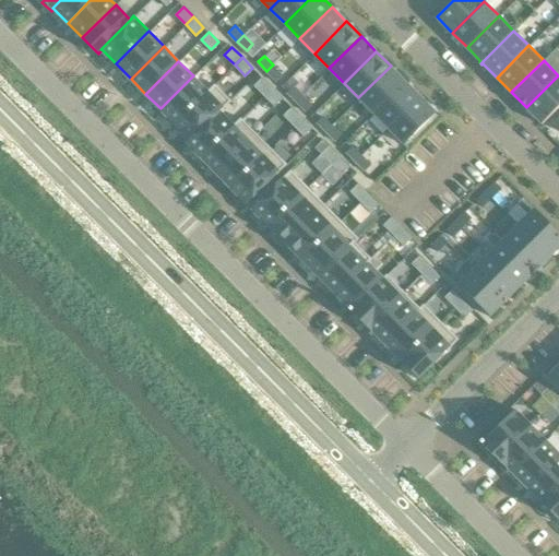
[(273,64),(266,71),(276,80),(282,74),(273,64)]
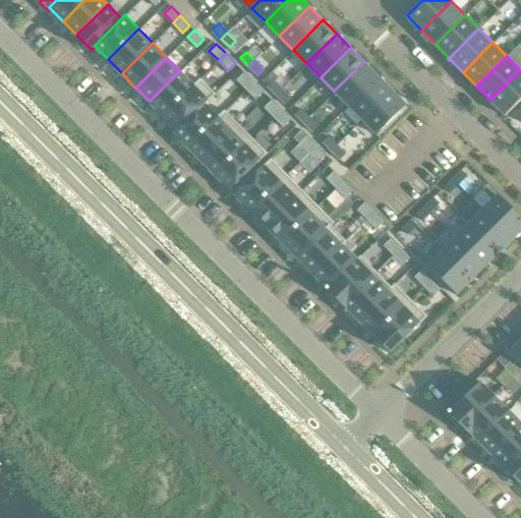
[(364,61),(334,91),(348,105),(378,75),(364,61)]
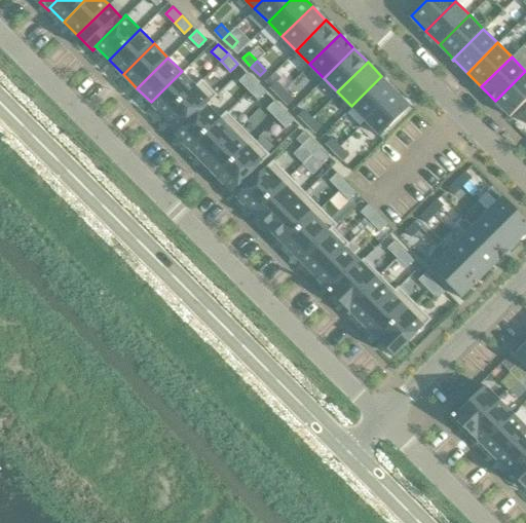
[(182,71),(151,102),(164,116),(195,85),(195,84),(182,71)]
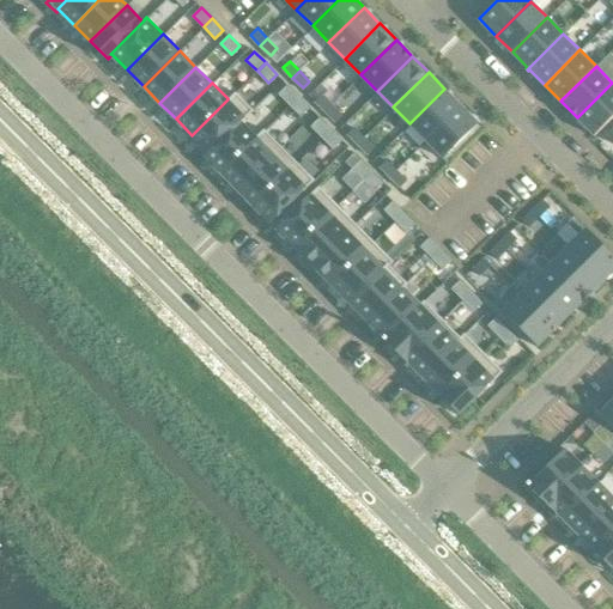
[(612,83),(577,117),(594,134),(612,115),(612,83)]
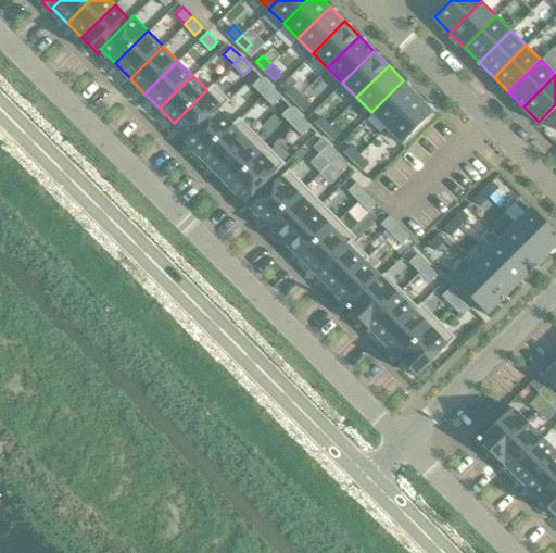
[(260,76),(252,84),(263,95),(270,87),(260,76)]
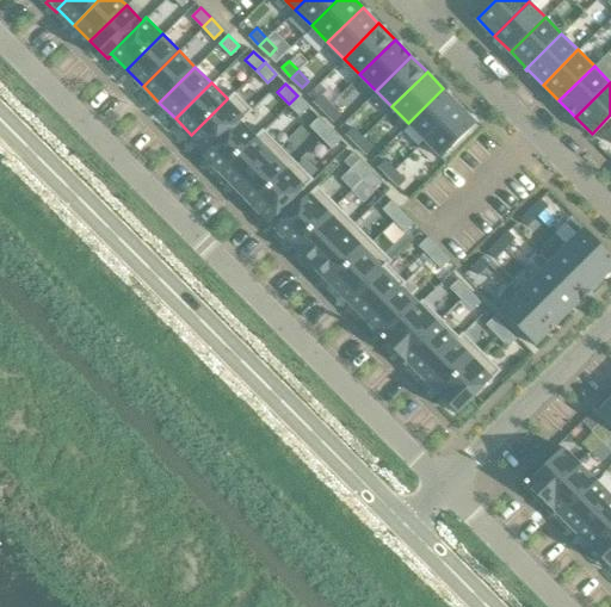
[(443,88),(408,123),(424,140),(460,105),(443,88)]
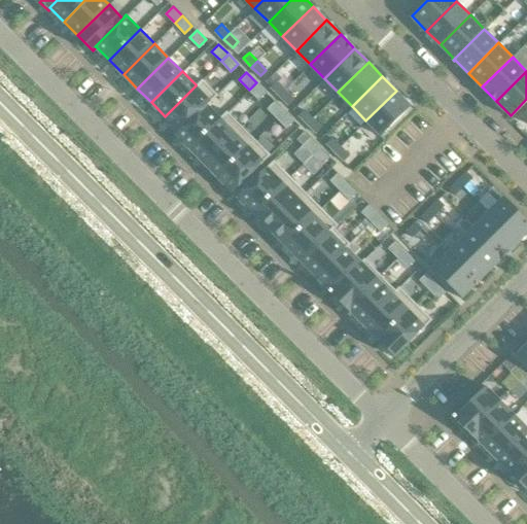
[(196,85),(165,116),(178,130),(179,131),(207,103),(207,104),(218,94),(203,78),(196,84),(196,85)]
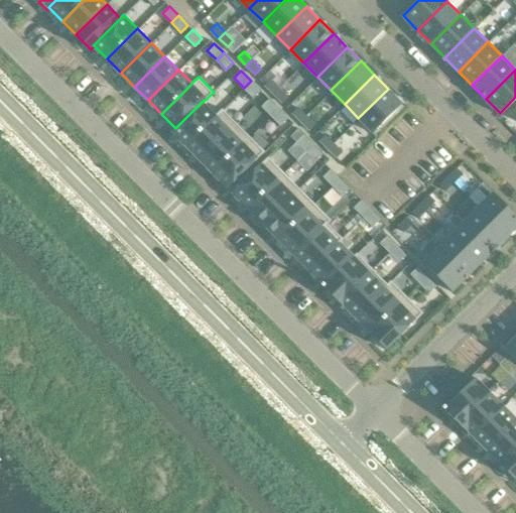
[(271,79),(265,85),(273,93),(279,87),(271,79)]
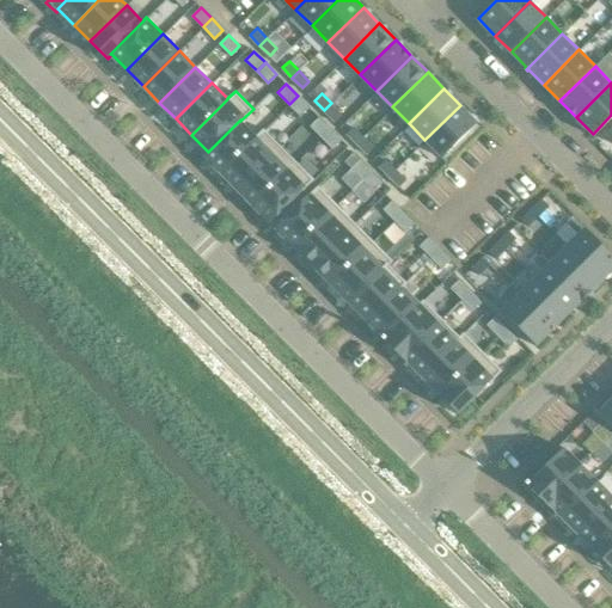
[(298,96),(289,104),(300,115),(308,106),(298,96)]
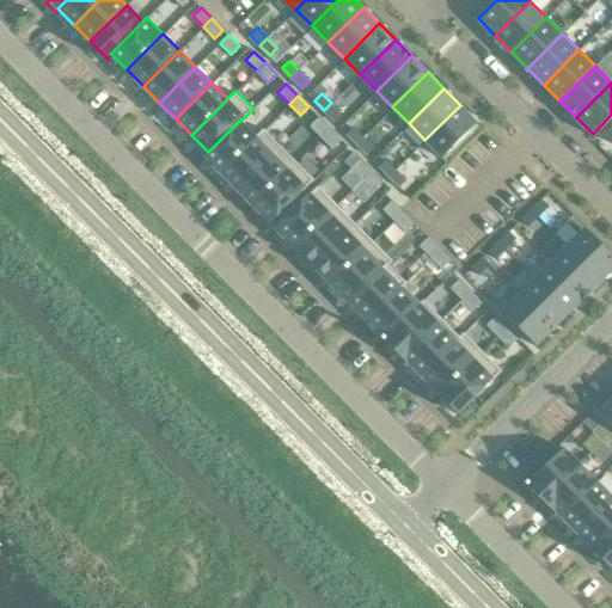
[(331,103),(324,110),(335,121),(341,114),(331,103)]
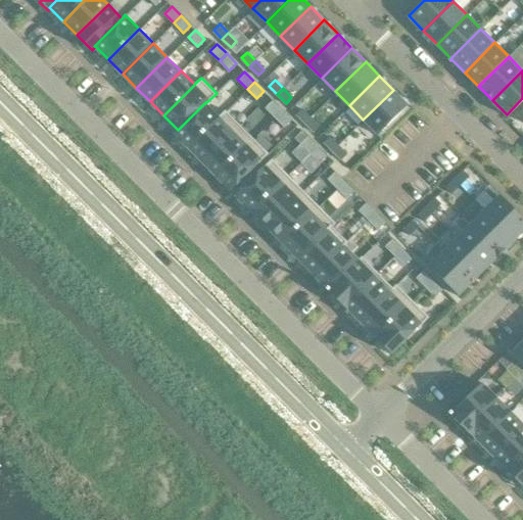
[(393,90),(363,120),(378,134),(408,104),(393,90)]
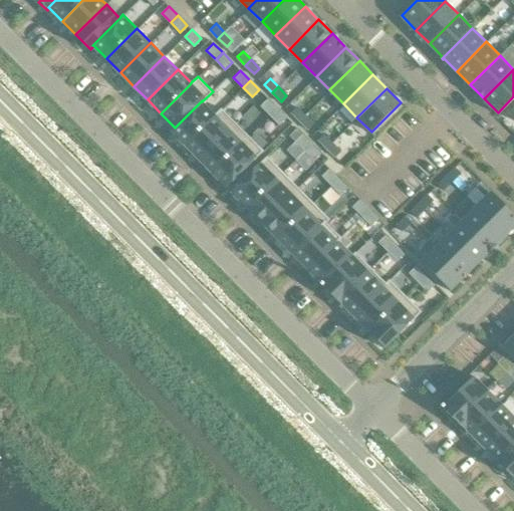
[(267,98),(260,105),(270,114),(277,107),(267,98)]
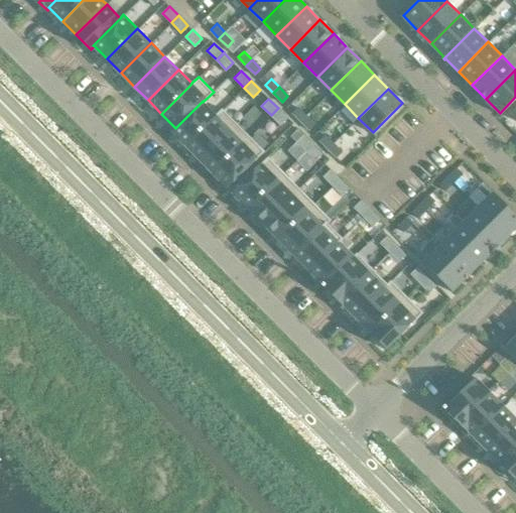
[(174,127),(171,131),(185,145),(216,115),(216,114),(203,102),(203,101),(175,128),(174,127)]
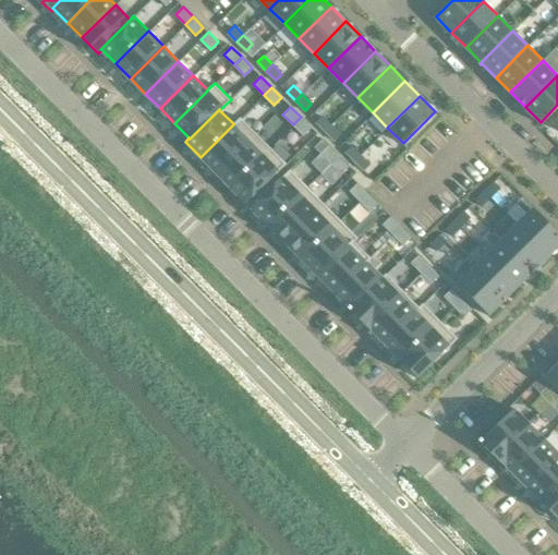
[(323,115),(316,121),(325,130),(331,124),(323,115)]
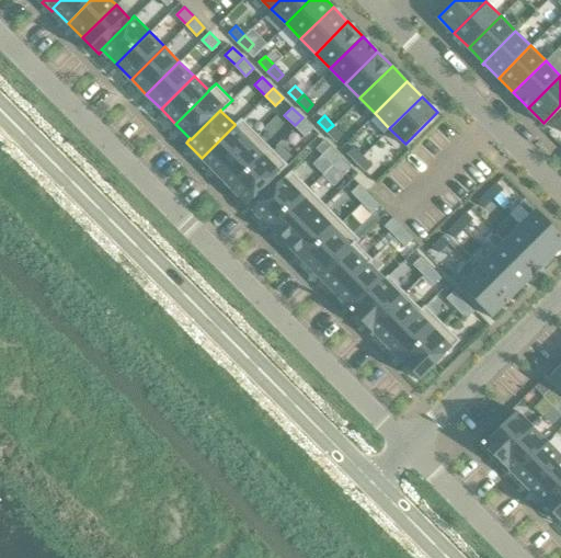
[(235,125),(202,158),(216,173),(258,133),(241,117),(235,124),(235,125)]
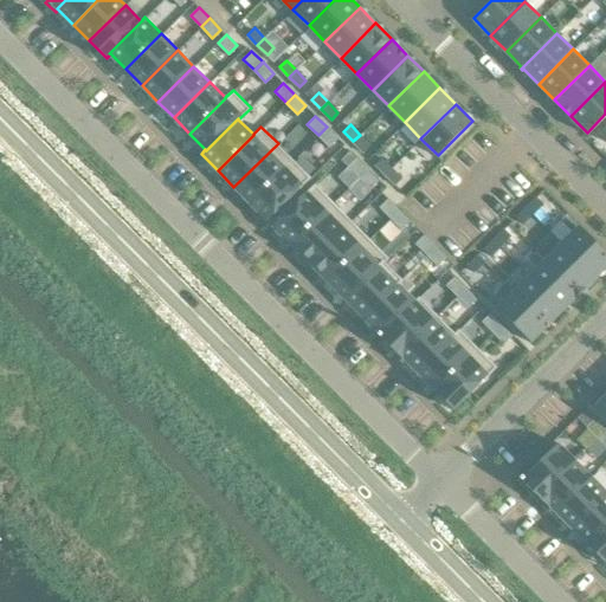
[(327,127),(318,135),(329,146),(337,138),(327,127)]
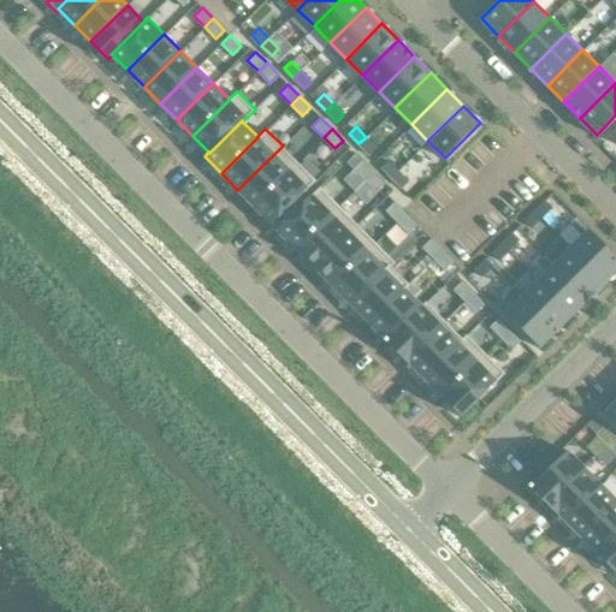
[(366,137),(359,143),(369,154),(375,147),(366,137)]
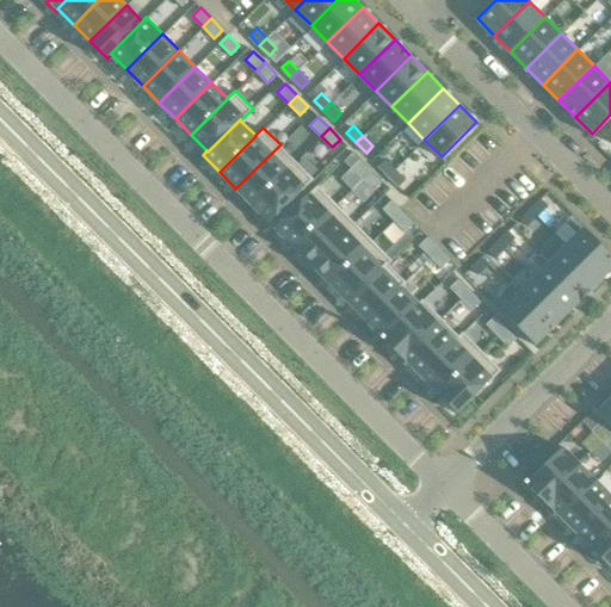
[(281,144),(235,189),(252,204),(296,160),(281,144)]
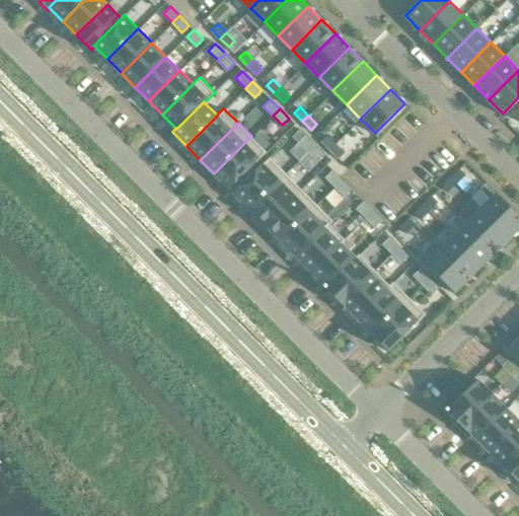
[(305,134),(298,141),(307,151),(314,144),(305,134)]
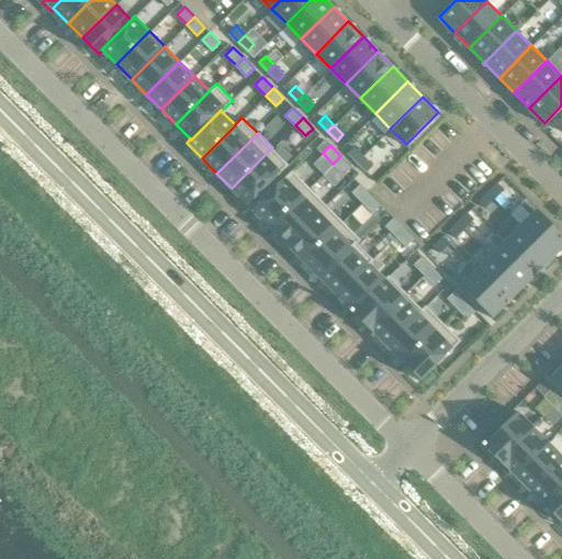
[(355,145),(348,152),(357,161),(363,155),(355,145)]
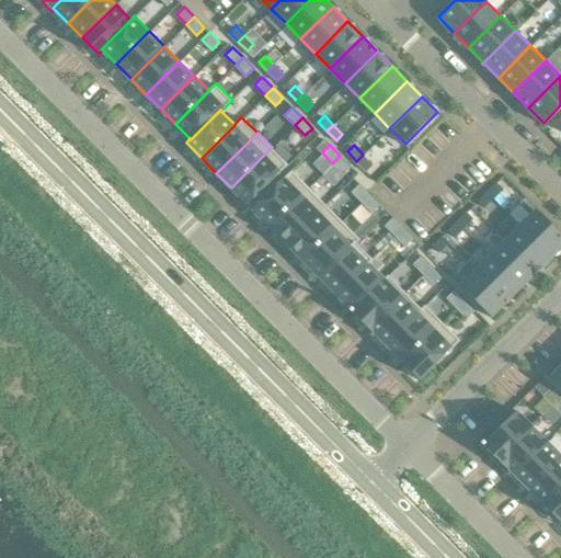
[(272,147),(231,188),(247,204),(287,163),(272,147)]
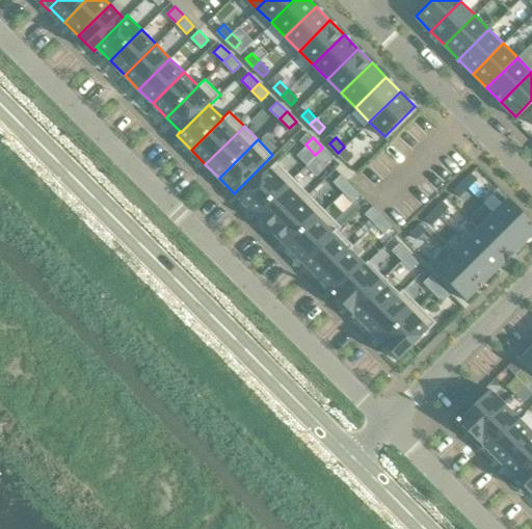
[(344,147),(338,153),(347,161),(352,155),(344,147)]
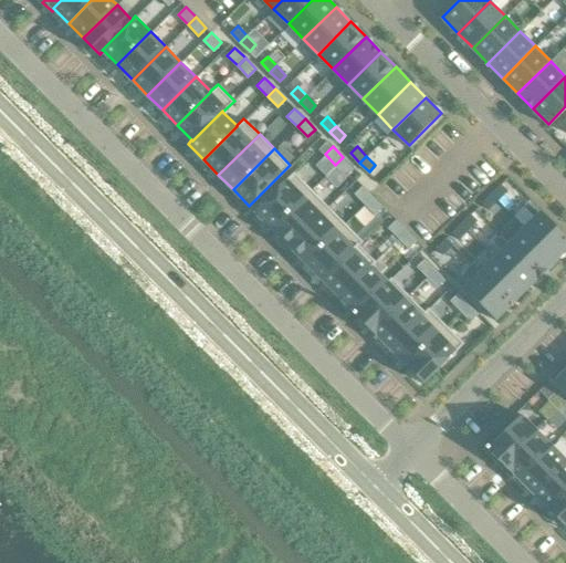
[(343,157),(335,165),(346,175),(354,167),(343,157)]
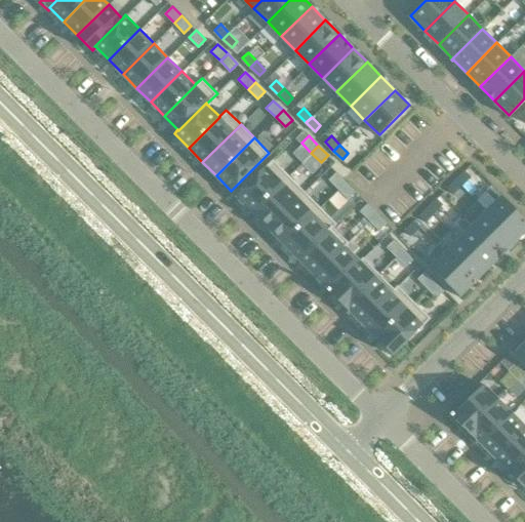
[(273,158),(236,195),(252,211),(289,174),(273,158)]
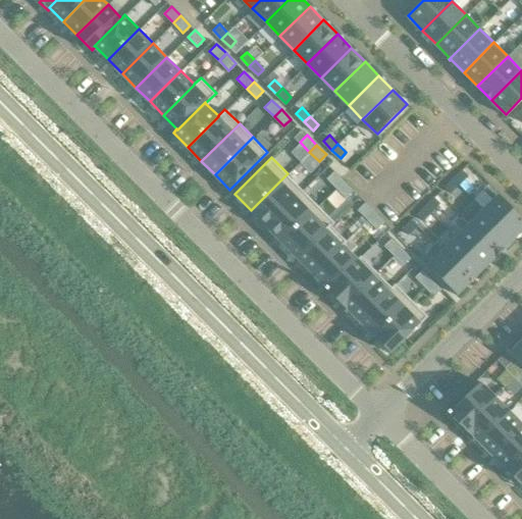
[(462,168),(454,177),(459,184),(468,174),(462,168)]
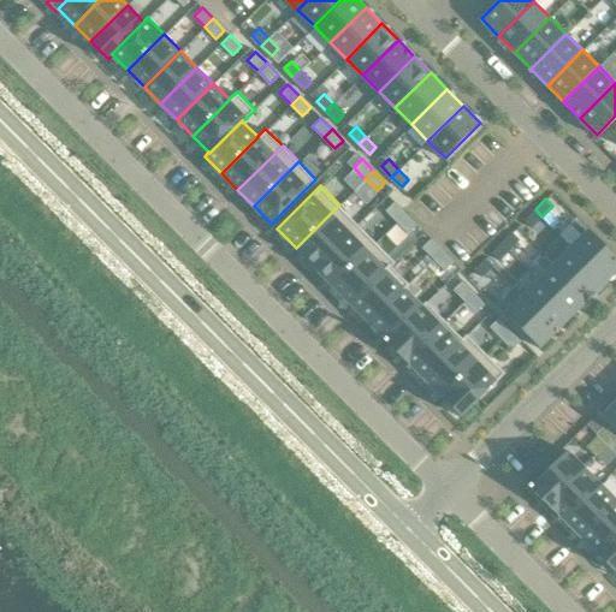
[(394,201),(385,208),(396,220),(404,212),(394,201)]
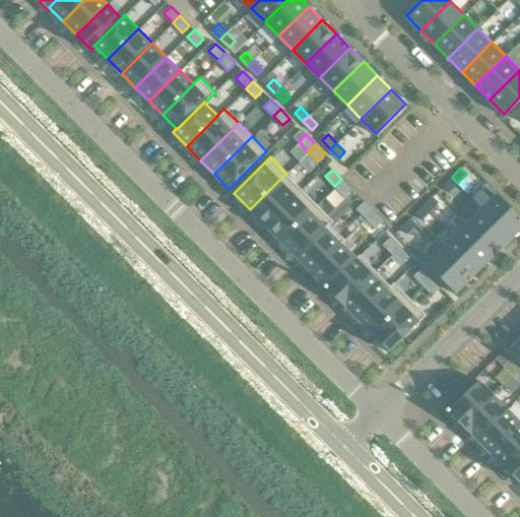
[(286,173),(250,209),(265,225),(302,189),(286,173)]
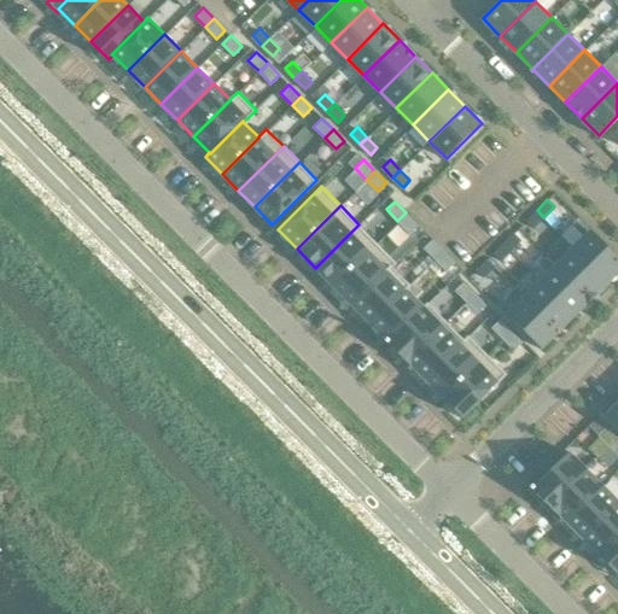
[(537,210),(526,220),(534,227),(543,217),(537,210)]
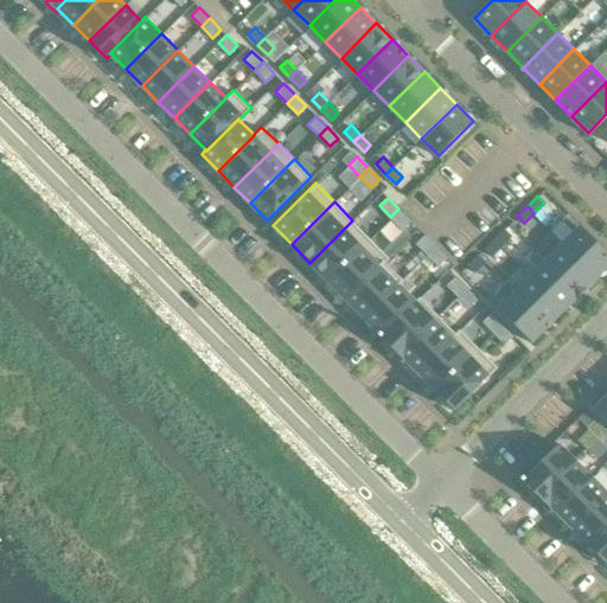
[(398,209),(390,217),(402,228),(410,219),(398,209)]
